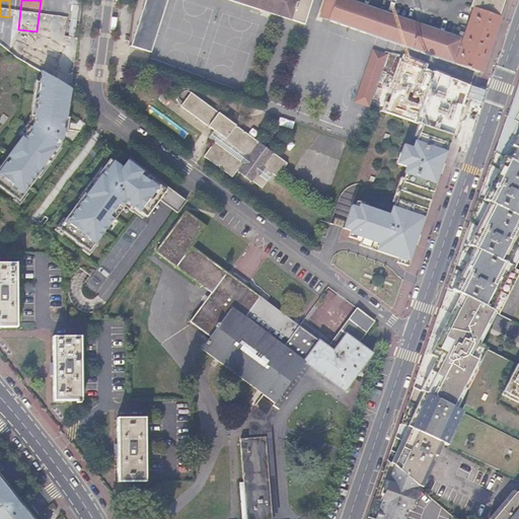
[(151,54),(167,0),(145,0),(131,47),(151,54)]
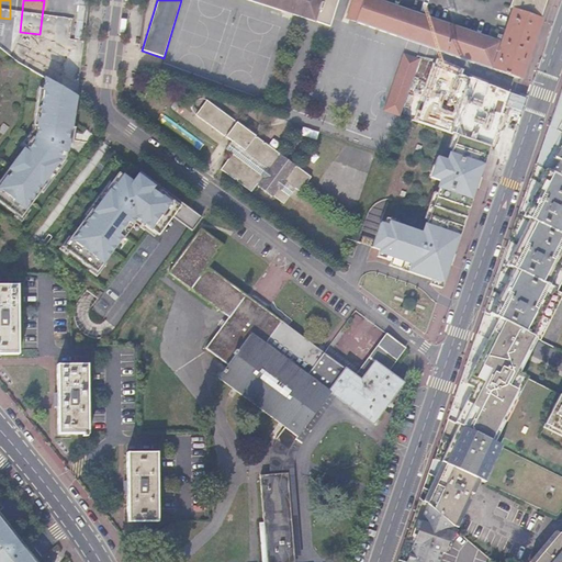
[(249,0),(314,21),(321,0),(249,0)]
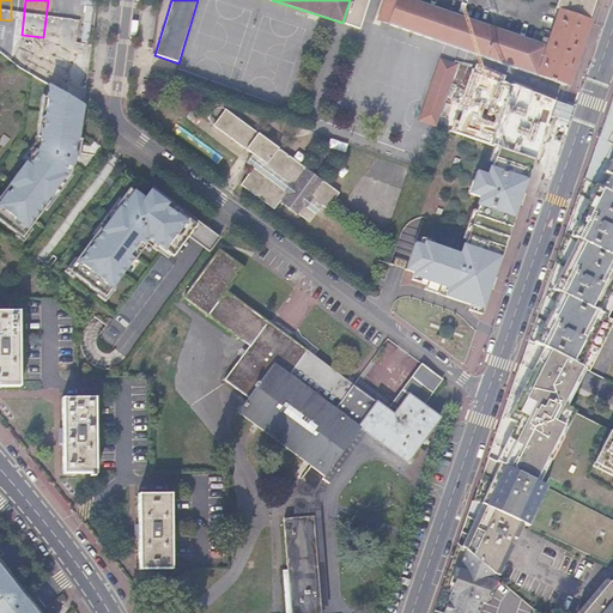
[(350,0),(343,23),(359,28),(368,0),(350,0)]
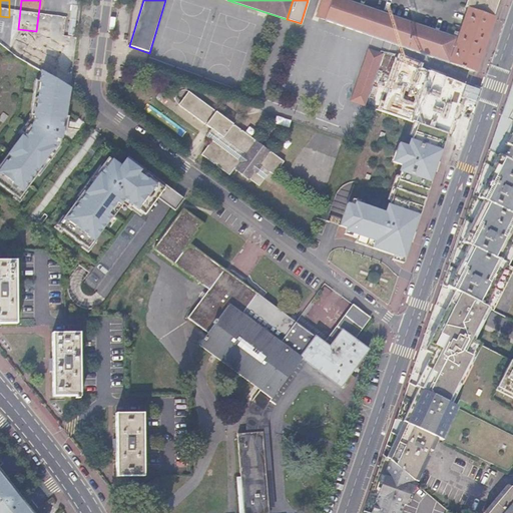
[(474,71),(493,17),(493,16),(464,6),(459,4),(458,9),(467,12),(458,38),(346,0),(323,0),(318,16),(326,19),(325,20),(474,71)]
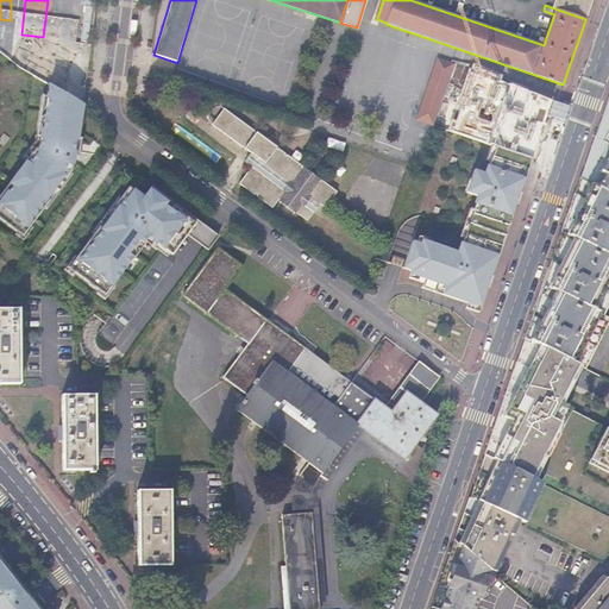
[(553,0),(551,7),(585,19),(591,0),(553,0)]
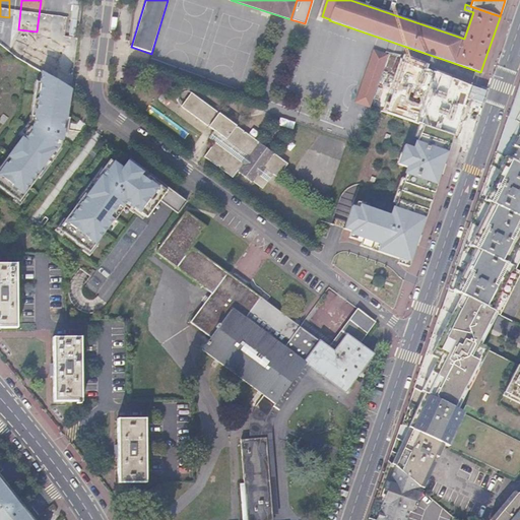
[(0,45),(18,57),(24,61),(31,51),(0,29),(0,45)]
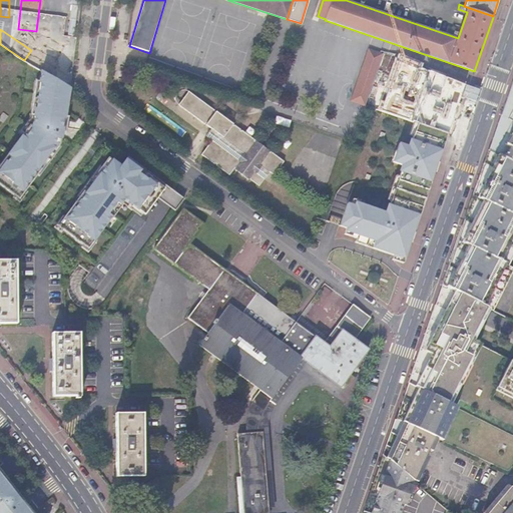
[(376,79),(384,54),(371,49),(352,101),(366,105),(376,79)]
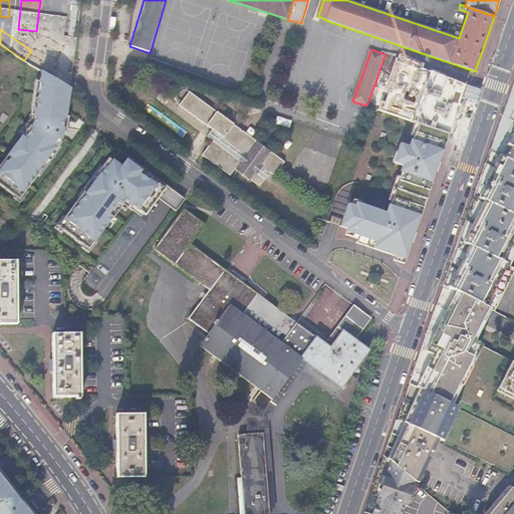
[(70,88),(40,70),(32,126),(0,166),(0,185),(16,197),(60,145),(70,88)]
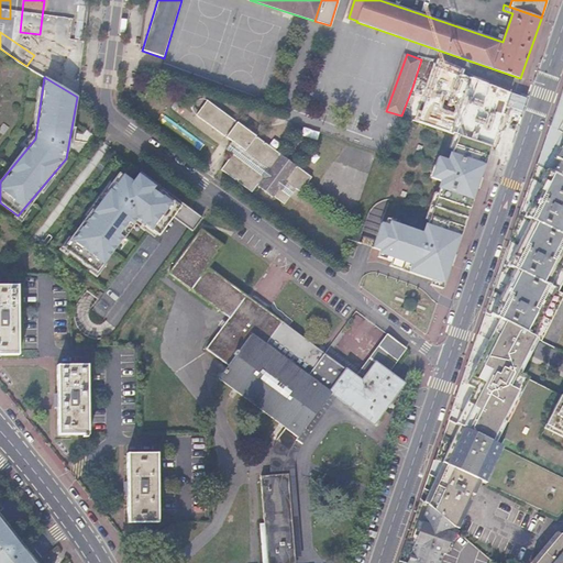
[(562,86),(549,125),(562,132),(562,86)]
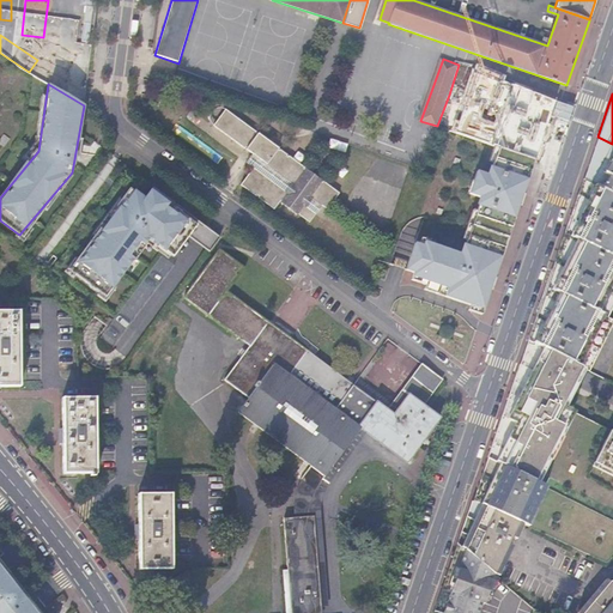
[(529,125),(540,129),(548,108),(523,97),(514,119),(529,125)]
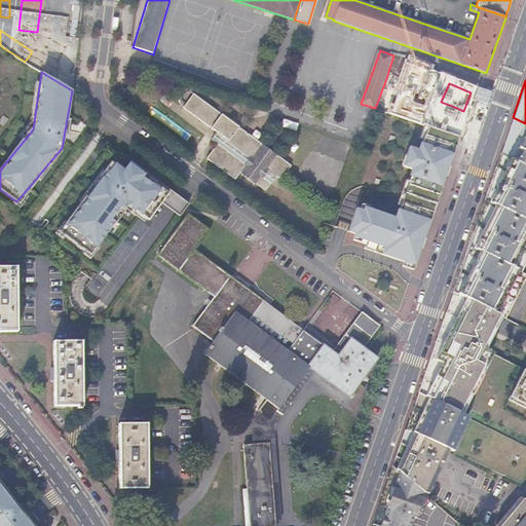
[(289,164),(191,92),(180,107),(218,135),(214,142),(217,145),(208,159),(233,179),(239,171),(254,181),(255,180),(263,186),(272,175),(278,179),(289,164)]
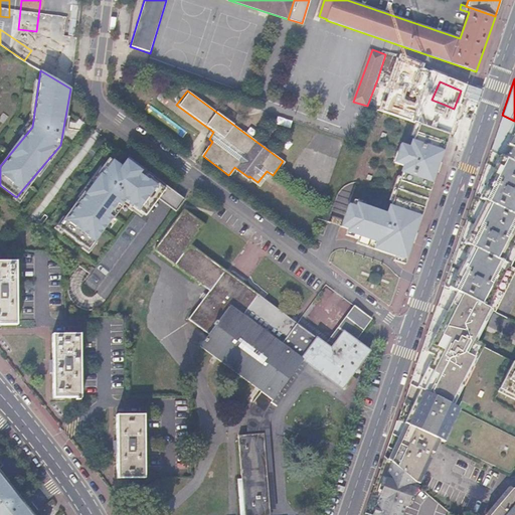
[(445,105),(432,100),(425,98),(423,102),(442,108),(439,121),(450,125),(456,127),(461,112),(444,106),(445,105)]
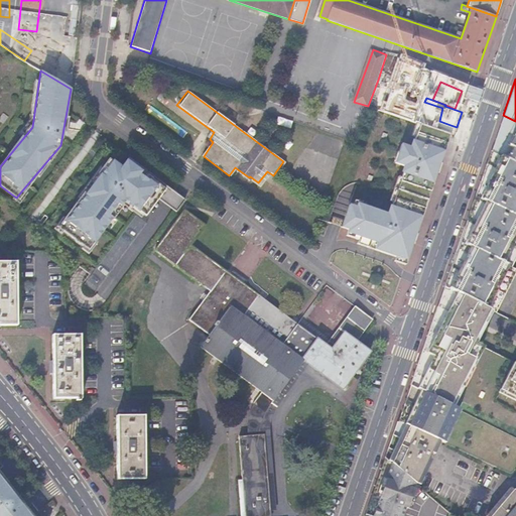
[(515,121),(503,115),(491,150),(511,161),(515,151),(515,121)]
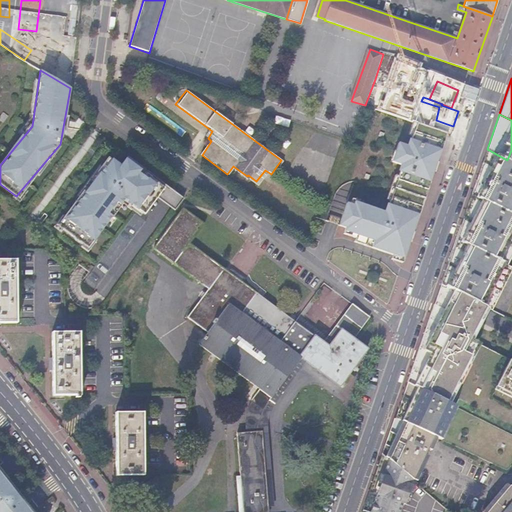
[(425,126),(412,121),(408,134),(411,135),(408,146),(397,142),(391,161),(401,164),(398,175),(394,174),(386,198),(389,199),(385,212),(354,201),(352,204),(346,202),(338,225),(345,227),(343,233),(355,237),(354,241),(392,254),(391,258),(402,262),(409,240),(407,240),(410,231),(412,231),(433,170),(431,169),(434,160),(436,161),(446,133),(444,132),(433,128),(425,126)]
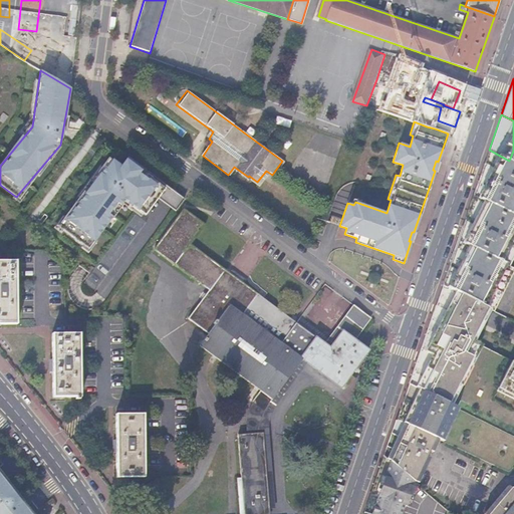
[(487,307),(493,310),(513,268),(508,265),(513,253),(513,163),(509,161),(489,150),(442,285),(487,307)]
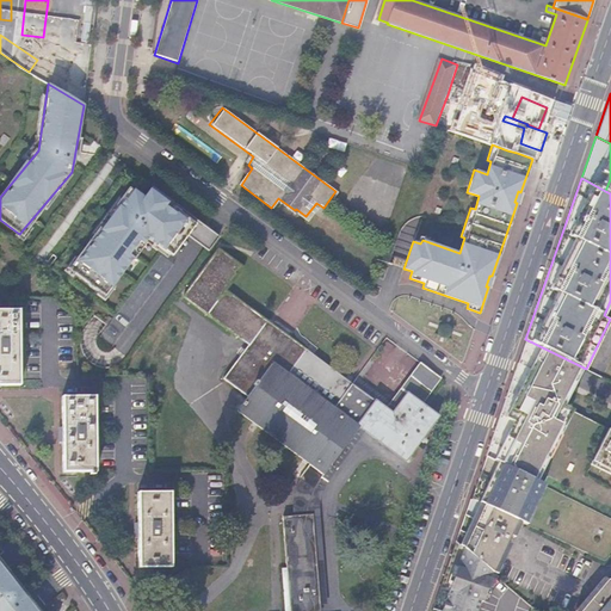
[(128,189),(69,269),(104,297),(148,238),(172,254),(187,235),(210,251),(215,242),(148,192),(143,199),(128,189)]
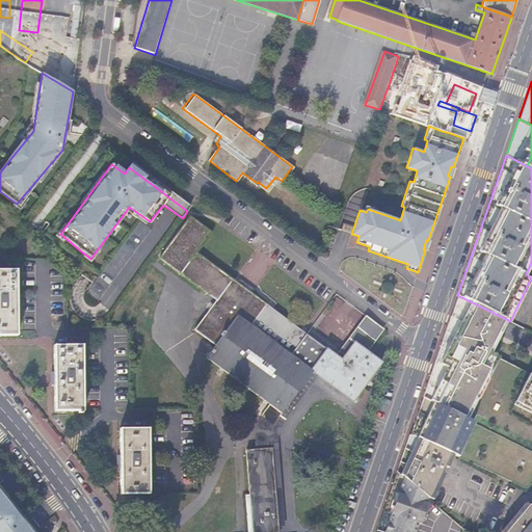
[(282,413),(313,371),(290,354),(306,334),(303,331),(243,288),(196,253),(211,233),(190,216),(159,258),(216,300),(194,328),(215,345),(206,357),(282,413)]
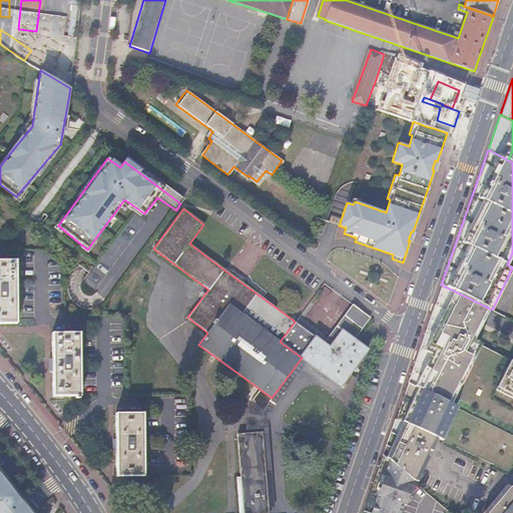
[(0,323),(16,323),(16,262),(0,261),(0,323)]
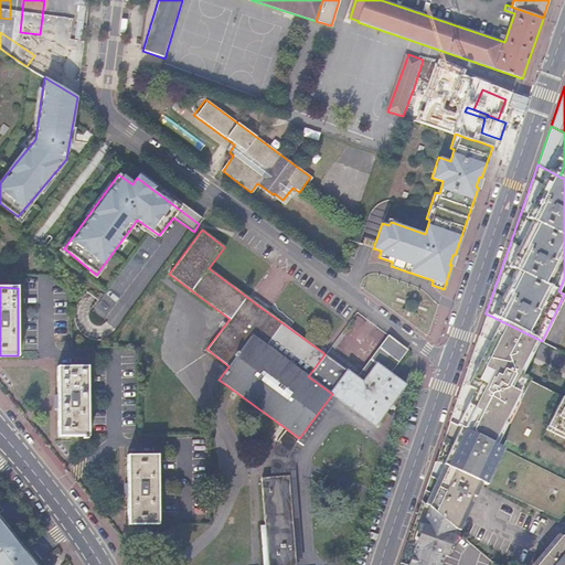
[(459,429),(496,447),(530,379),(519,373),(531,347),(535,338),(486,313),(483,321),(448,424),(459,429)]
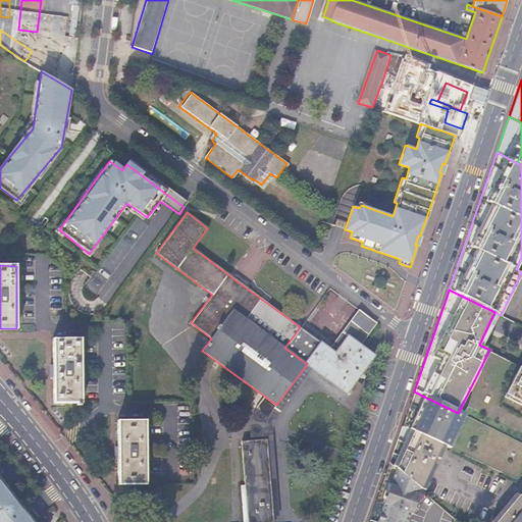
[(330,350),(335,353),(348,336),(355,342),(372,319),(360,310),(330,350)]
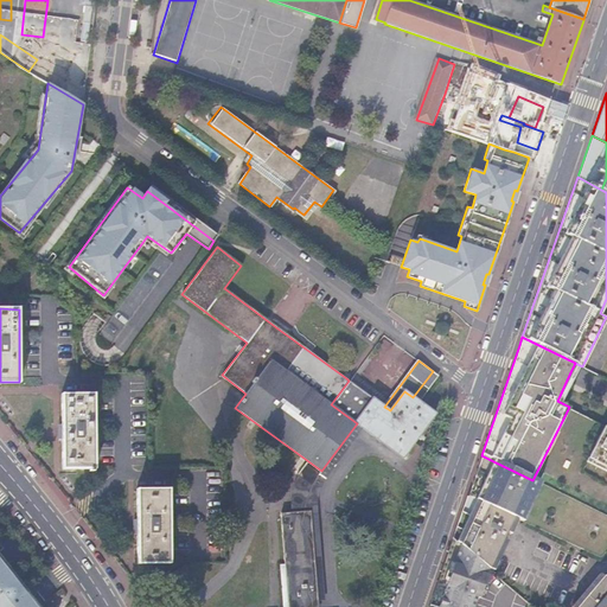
[(404,391),(390,410),(384,407),(349,381),(331,404),(357,423),(402,457),(434,414),(413,397),(404,391)]
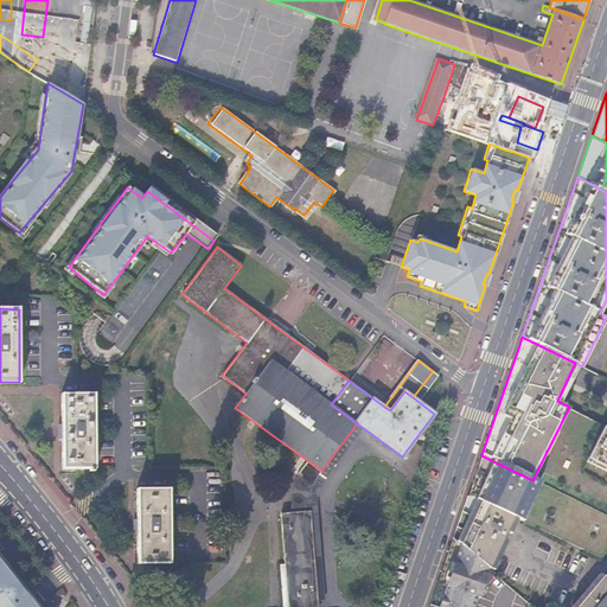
[(90,468),(90,394),(62,394),(62,468),(90,468)]
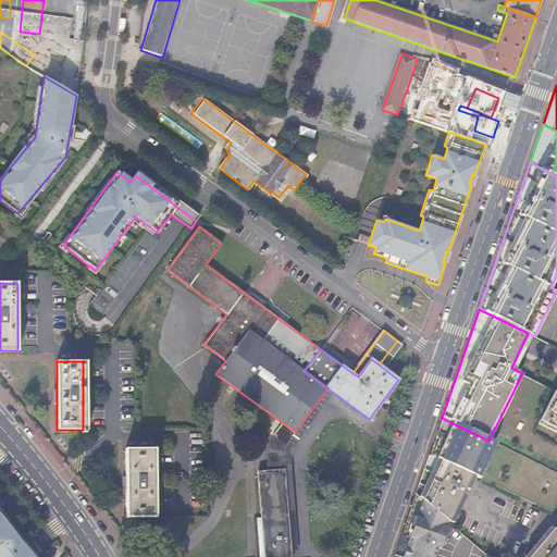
[(556,430),(556,391),(555,390),(539,421),(556,430)]
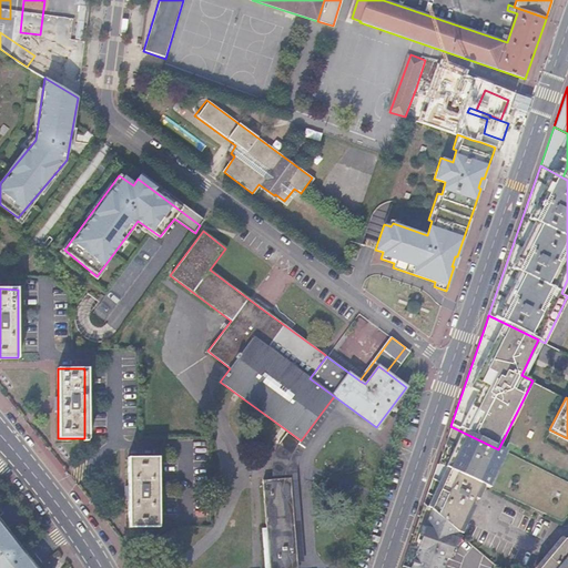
[(445,465),(462,432),(450,426),(449,425),(436,464),(445,467),(445,465)]
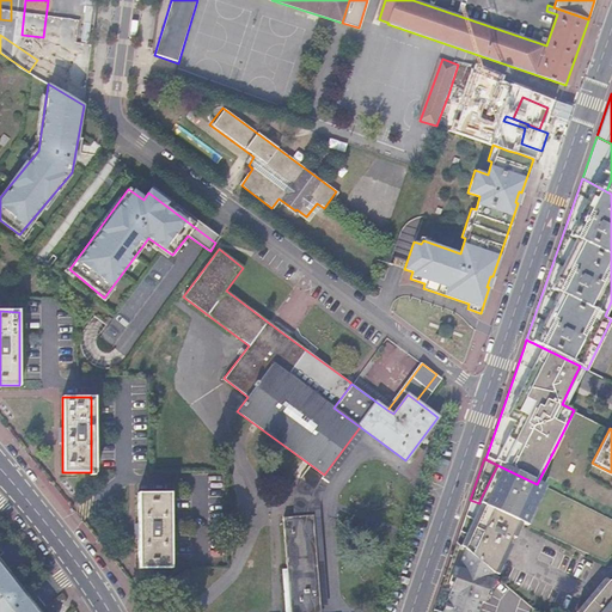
[(520,522),(539,485),(537,484),(497,465),(479,501),(479,503),(516,521),(520,522)]
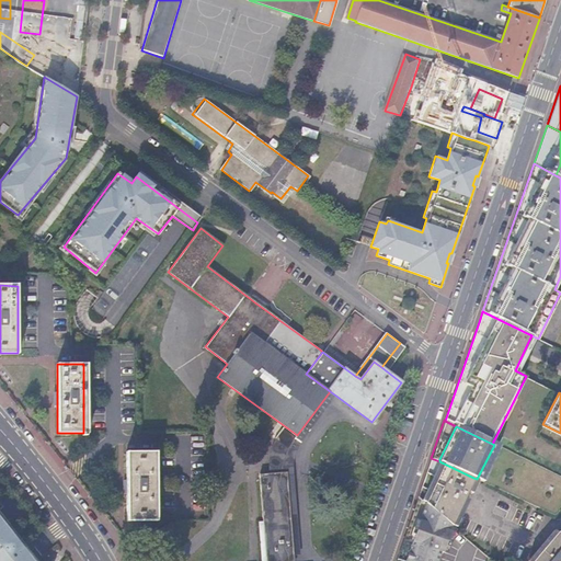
[(286,459),(285,444),(268,444),(270,469),(281,469),(281,459),(286,459)]
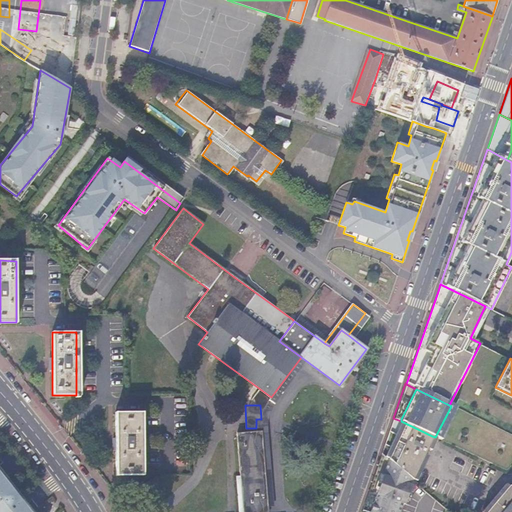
[(143,474),(142,412),(114,412),(115,475),(143,474)]
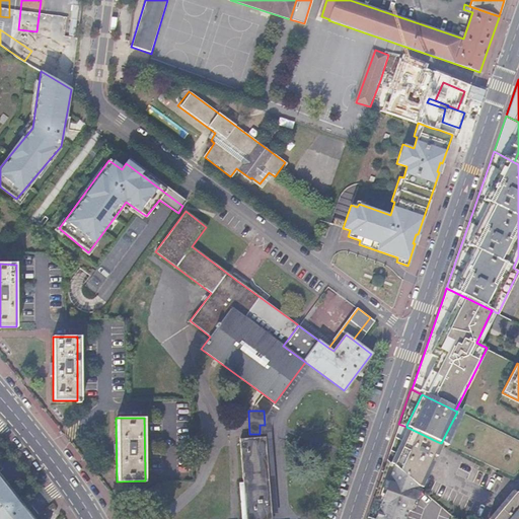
[(401,440),(406,427),(398,424),(394,436),(401,440)]
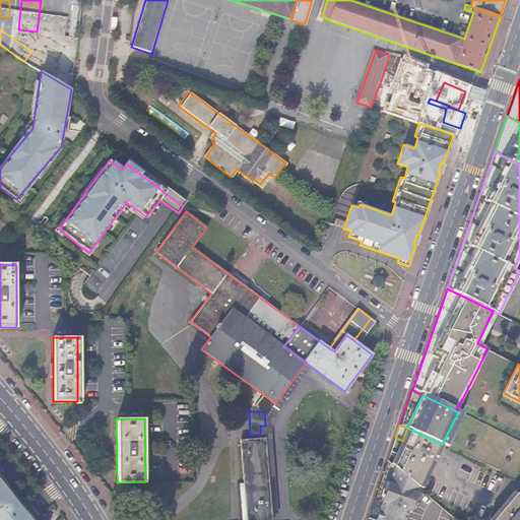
[(417,488),(439,443),(407,428),(402,441),(393,466),(417,488)]
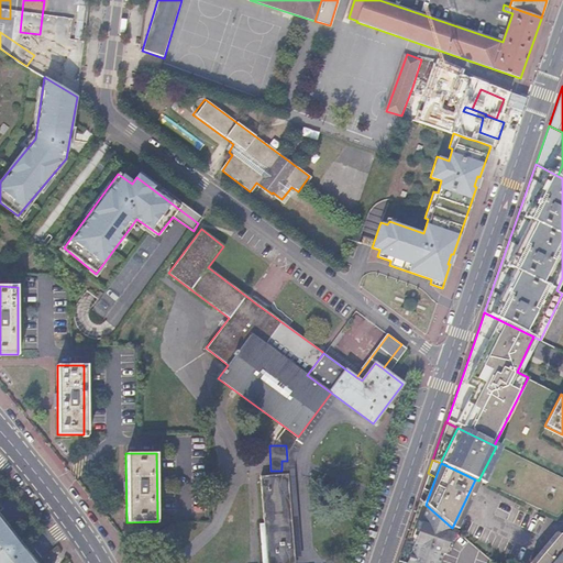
[(419,499),(426,505),(435,477),(428,473),(419,499)]
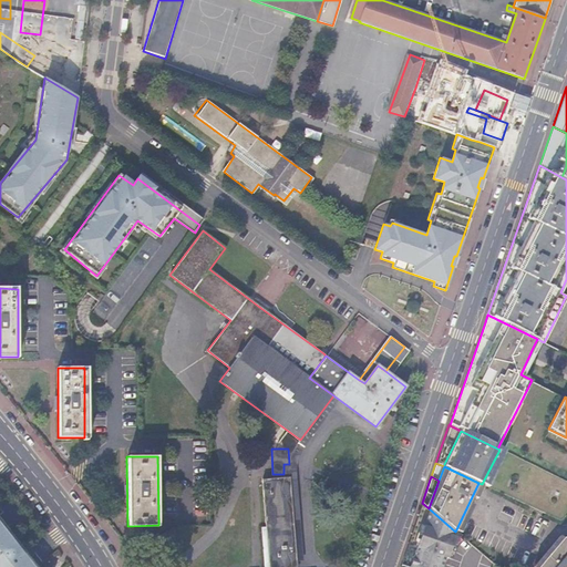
[(297,566),(290,478),(261,481),(268,566),(297,566)]
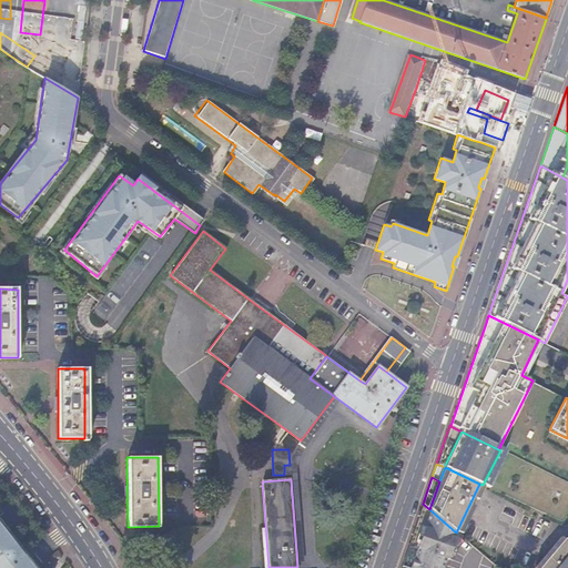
[(407,567),(411,561),(429,509),(423,504),(401,566),(405,567),(407,567)]
